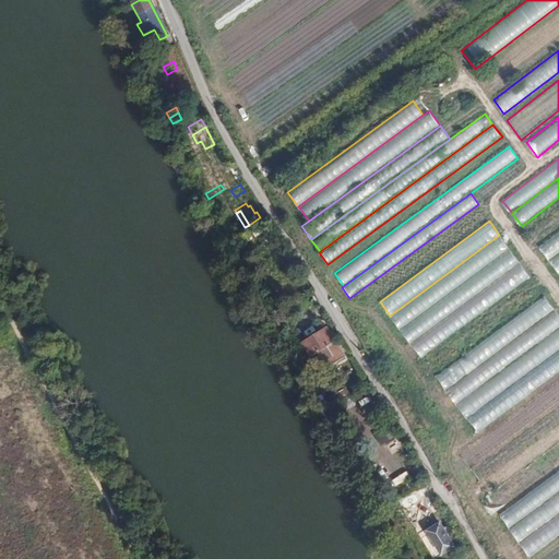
[(253,228),(257,233),(260,238),(266,250),(271,248),(272,248),(275,247),(264,229),(266,227),(264,222),(253,228)]
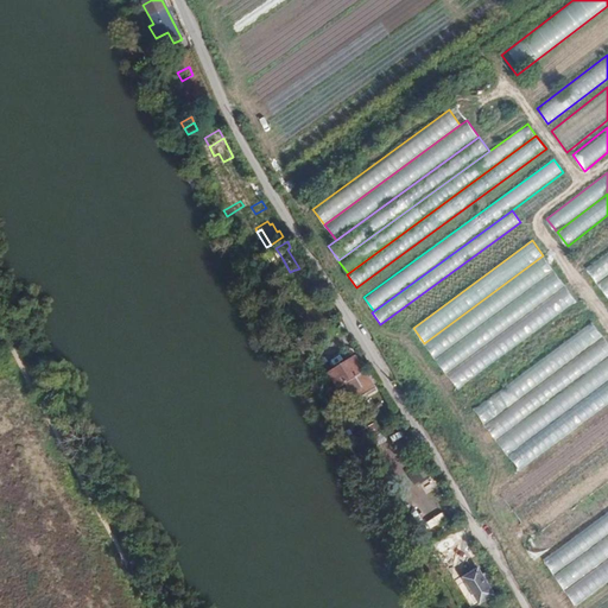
[(607,251),(586,267),(597,283),(607,274),(607,251)]
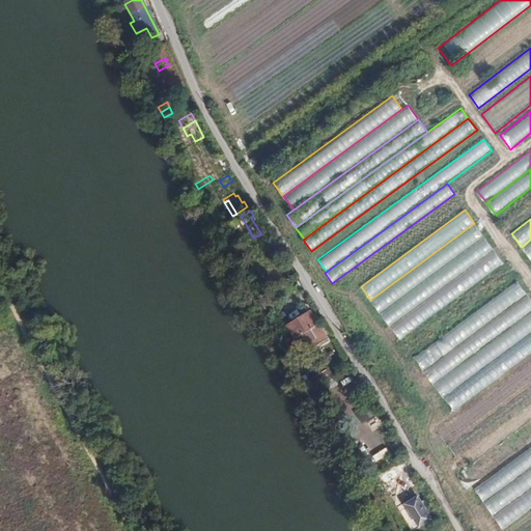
[(370,300),(381,313),(484,236),(474,223),(370,300)]
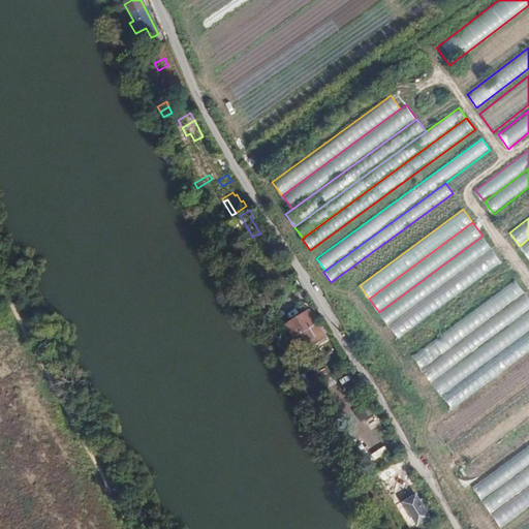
[(379,312),(389,325),(493,249),(483,236),(379,312)]
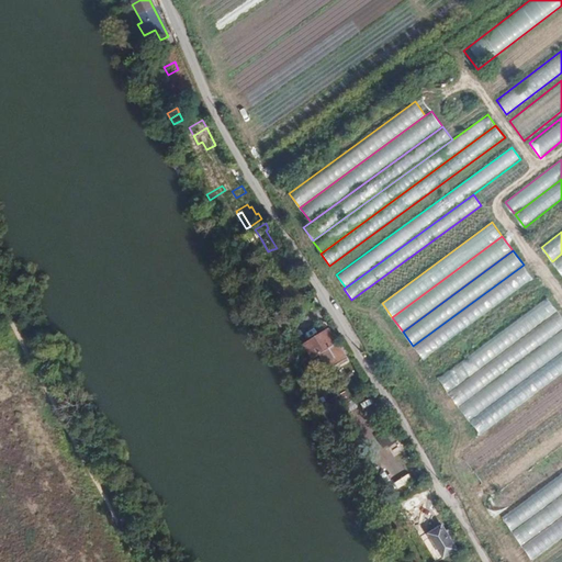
[(561,254),(552,261),(561,274),(561,254)]
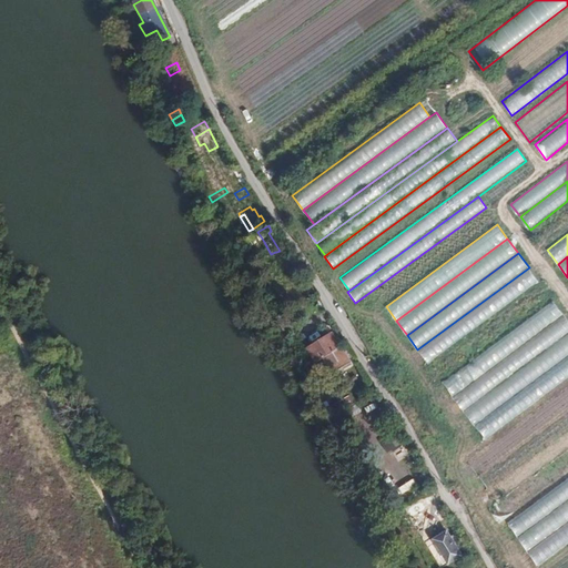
[(417,350),(428,364),(539,282),(529,267),(417,350)]
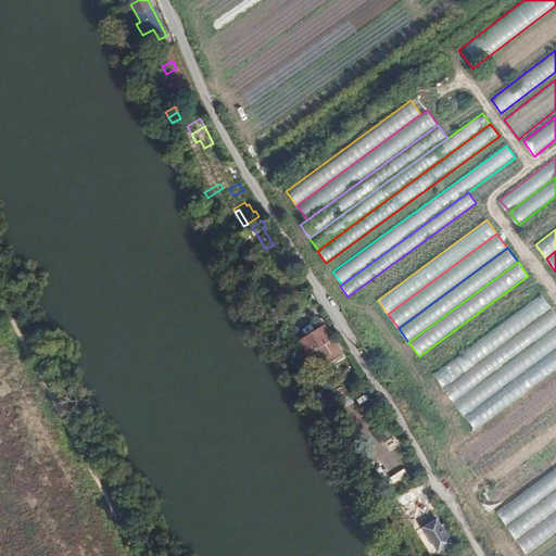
[(434,376),(445,389),(553,310),(543,297),(434,376)]
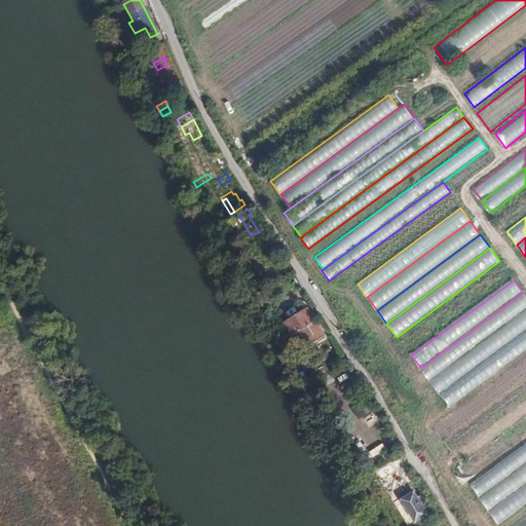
[(421,368),(430,381),(525,310),(525,297),(523,293),(421,368)]
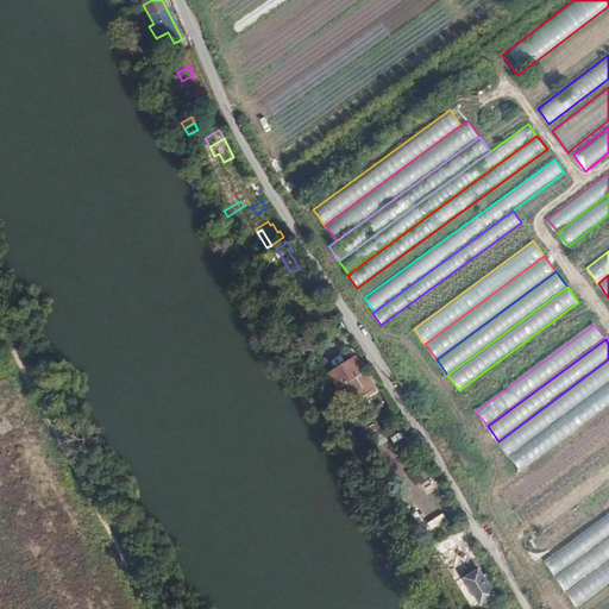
[(326,372),(334,387),(345,381),(364,370),(355,355),(326,372)]
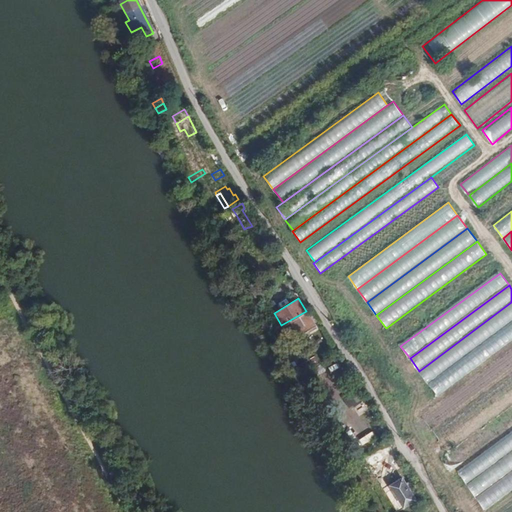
[(511,302),(419,371),(428,383),(511,321),(511,302)]
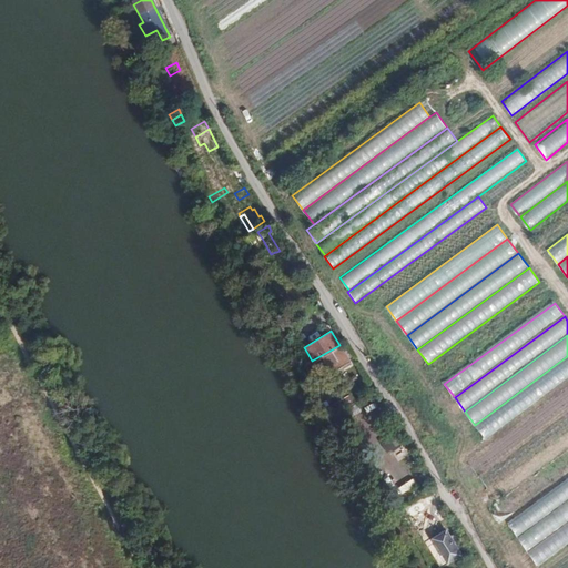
[(348,361),(340,345),(322,355),(332,372),(348,361)]
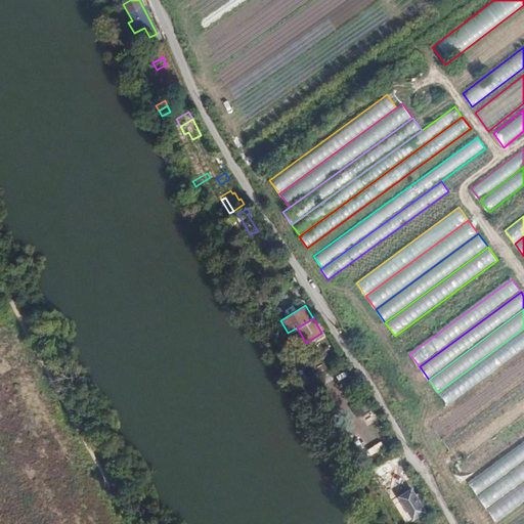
[(523,329),(438,392),(447,405),(523,348),(523,329)]
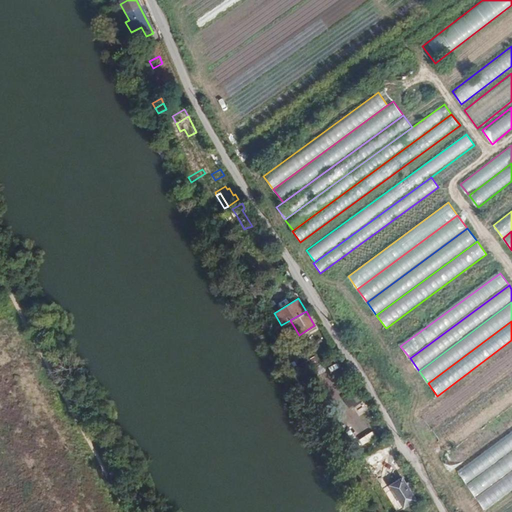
[(511,349),(421,416),(430,428),(511,367),(511,349)]
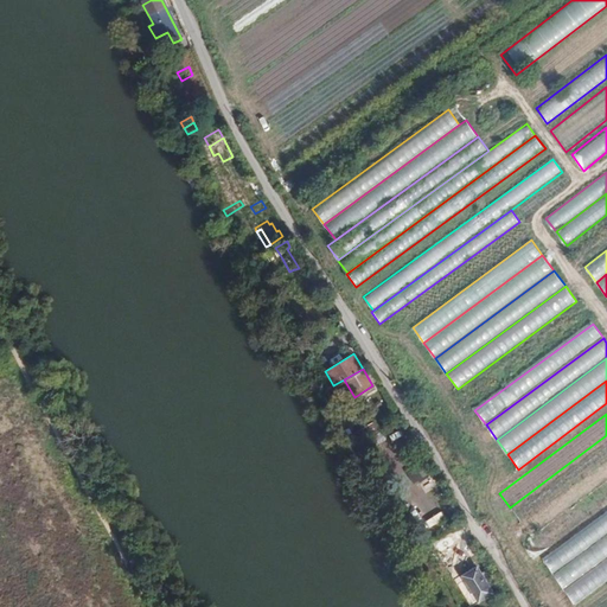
[(371,419),(353,429),(360,439),(378,428),(371,419)]
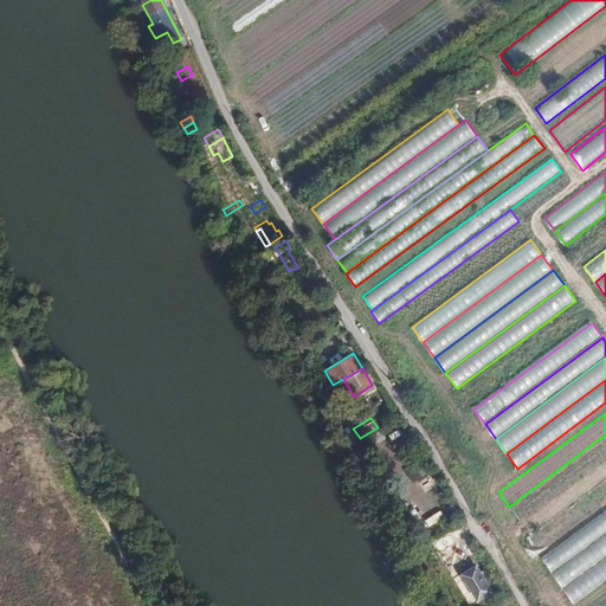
[(380,431),(372,436),(376,443),(384,438),(380,431)]
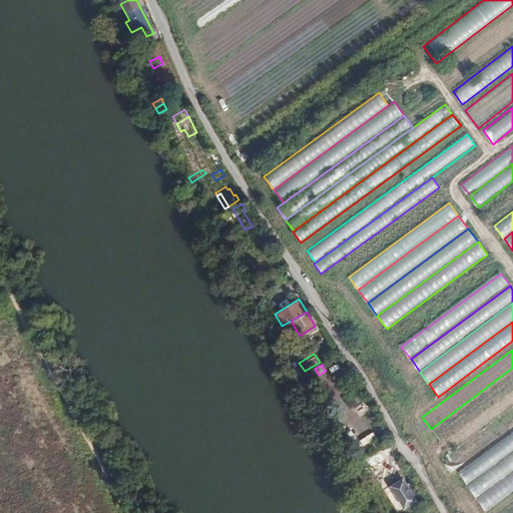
[(512,368),(431,429),(440,442),(512,387),(512,368)]
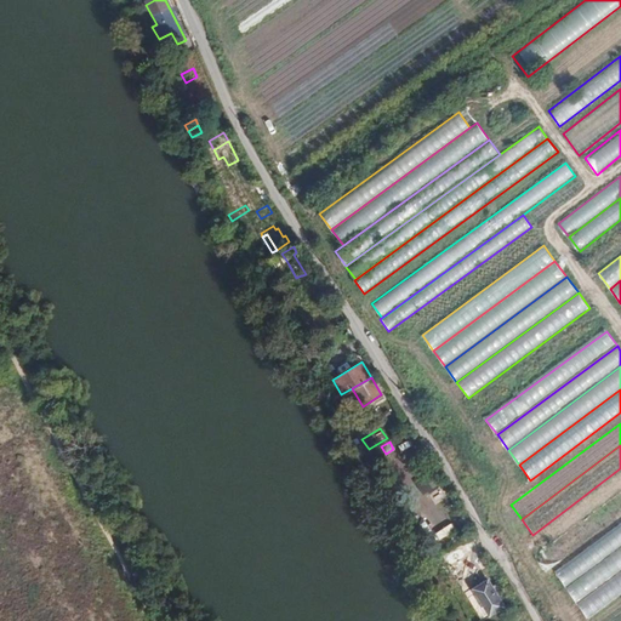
[(524,541),(535,556),(620,491),(620,468),(533,535),(524,541)]
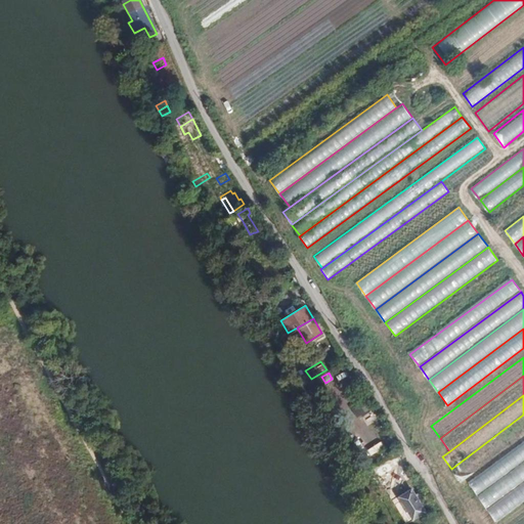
[(362,399),(355,403),(358,409),(366,405),(362,399)]
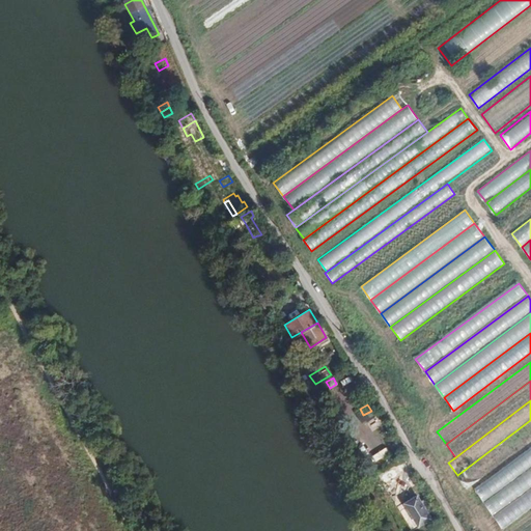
[(363,415),(360,409),(354,412),(361,423),(366,420),(363,415)]
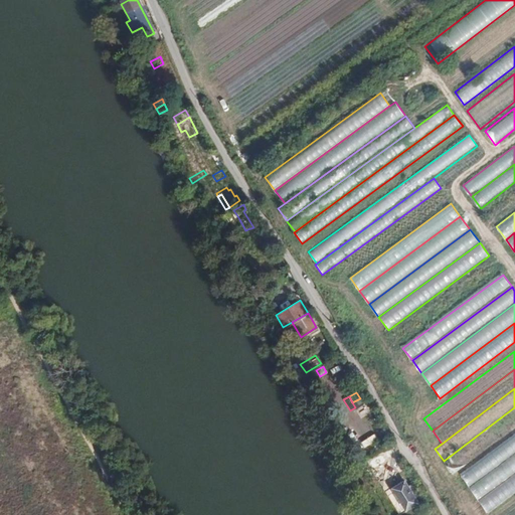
[(514,407),(444,461),(453,474),(514,426),(514,407)]
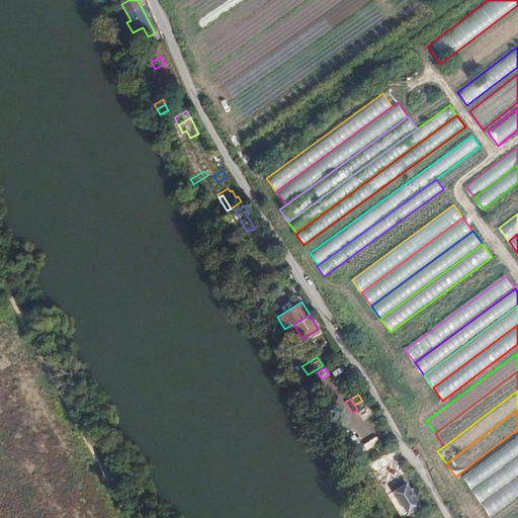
[(517,436),(462,478),(472,491),(517,455),(517,436)]
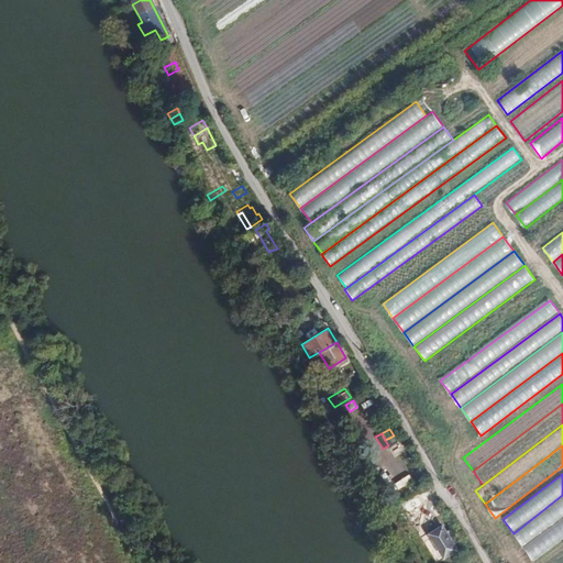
[(562,495),(514,533),(523,547),(562,516),(562,495)]
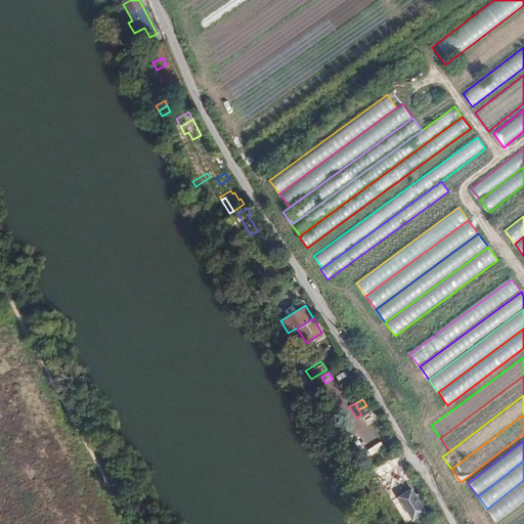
[(523,480),(487,509),(496,521),(523,500),(523,480)]
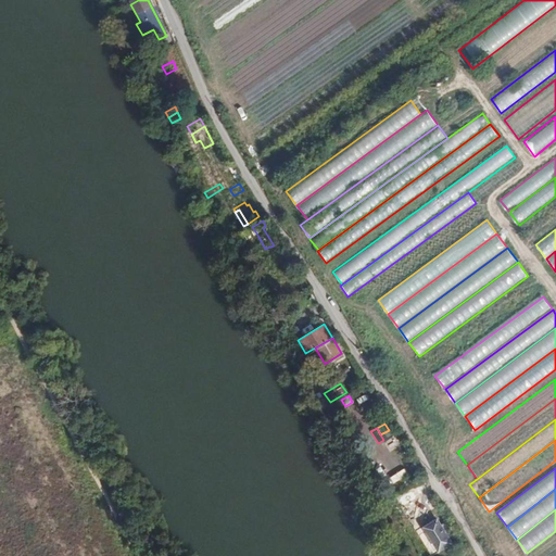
[(438,517),(424,526),(439,550),(453,540),(438,517)]
